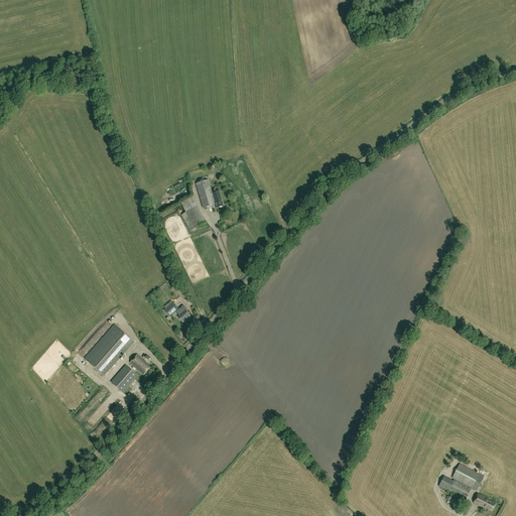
[(212,194),(208,180),(196,183),(203,209),(216,205),(217,209),(223,207),(219,191),(212,194)]
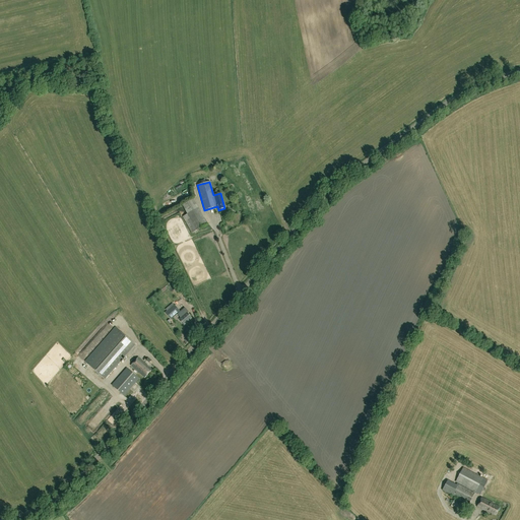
[(192,233),(207,224),(193,199),(183,205),(188,214),(183,216),(192,233)]
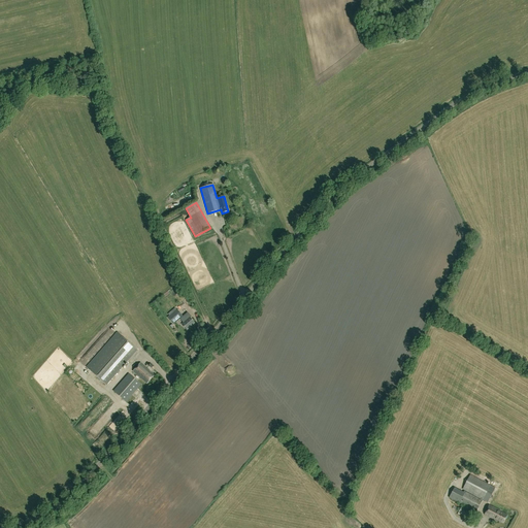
[(177,309),(176,309),(169,316),(168,318),(174,324),(183,317),(177,309)]
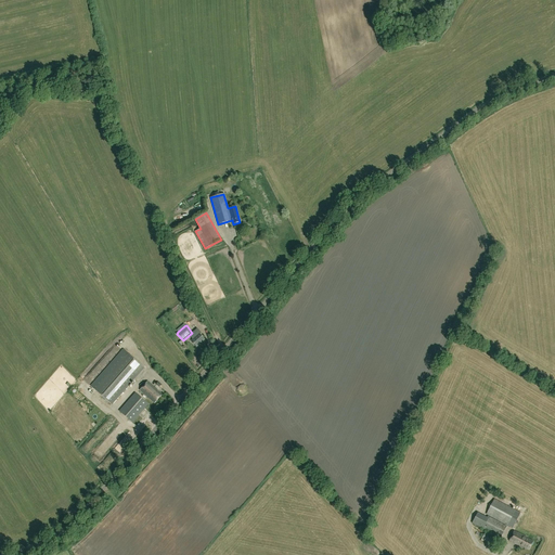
[(201,333),(197,330),(190,335),(193,339),(191,341),(196,347),(204,340),(199,334),(201,333)]
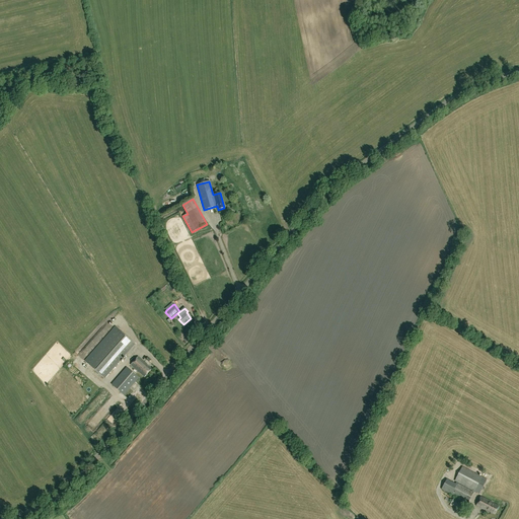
[(105,378),(135,344),(115,326),(84,361),(105,378)]
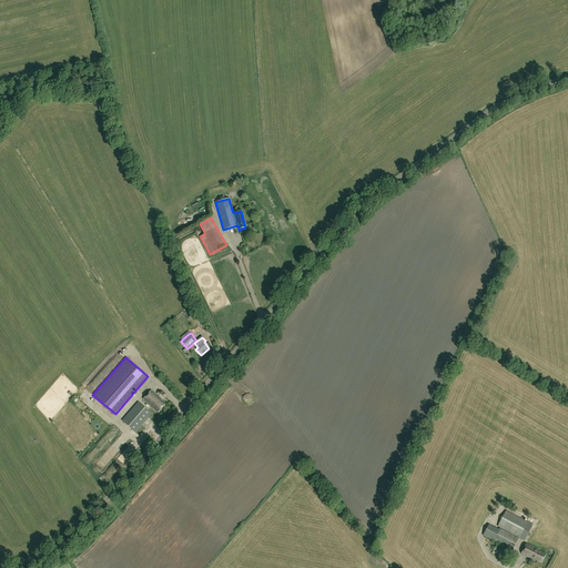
[(158,414),(166,404),(151,391),(143,399),(158,414)]
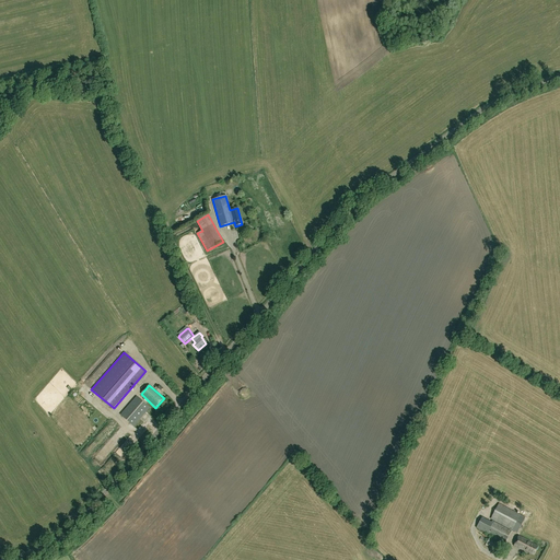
[(133,427),(150,408),(137,396),(120,415),(133,427)]
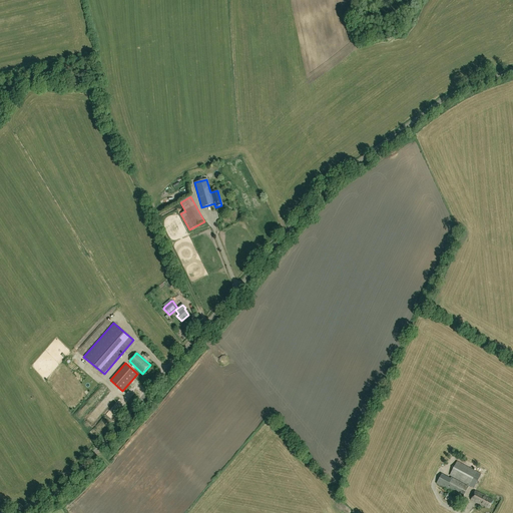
[(469,486),(476,472),(457,462),(450,475),(469,486)]
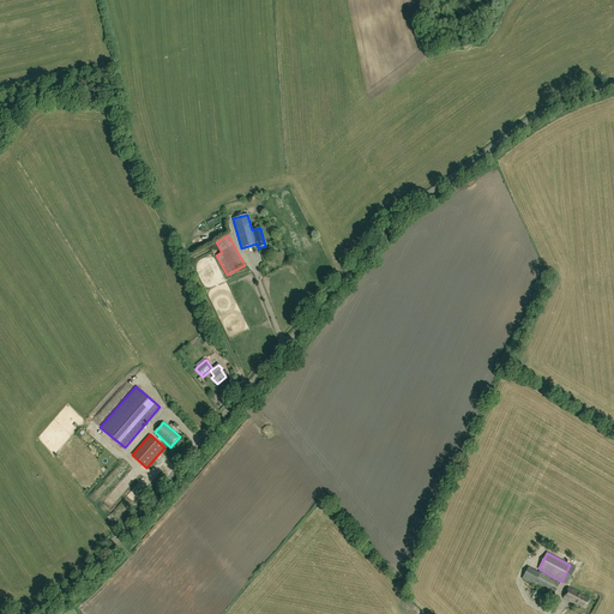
[(539,572),(529,567),(522,579),(547,593),(547,594),(537,589),(533,596),(549,605),(560,583),(540,571),(539,572)]
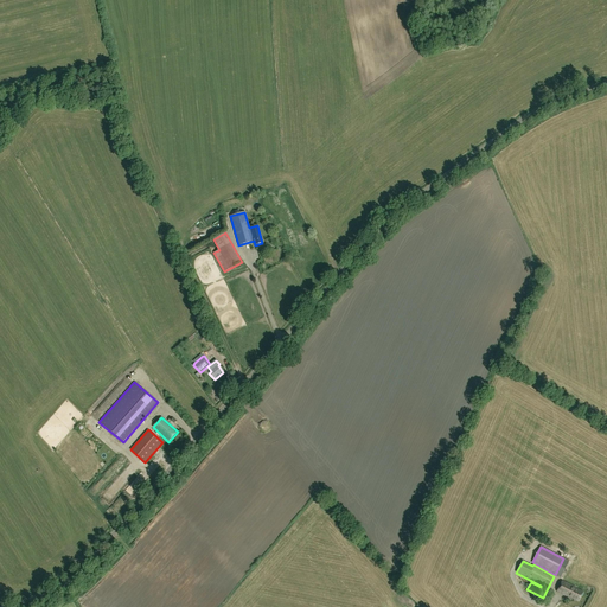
[(579,602),(583,593),(575,588),(576,587),(562,581),(557,592),(572,599),(579,602)]
